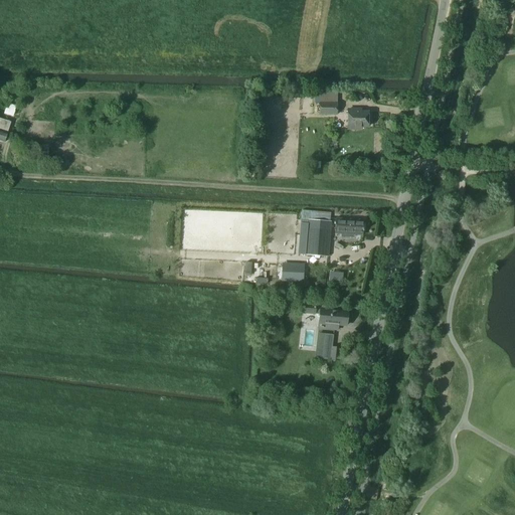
[(6,108),(4,114),(18,118),(21,107),(9,104),(12,93),(9,92),(8,94),(5,93),(1,107),(6,108)]
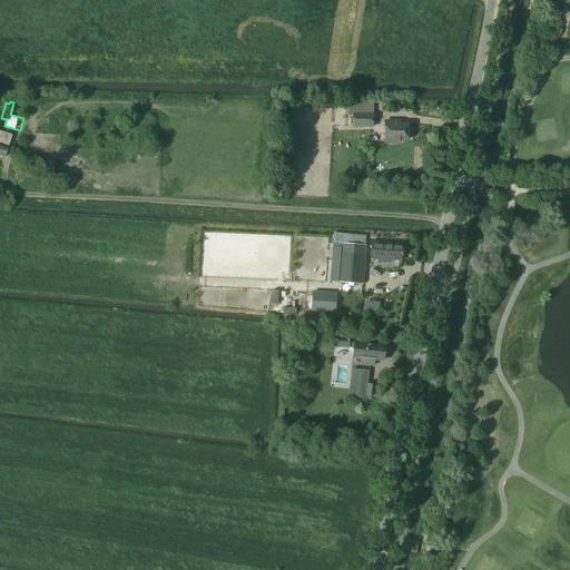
[(373,105),(353,105),(353,128),(373,128),(373,105)]
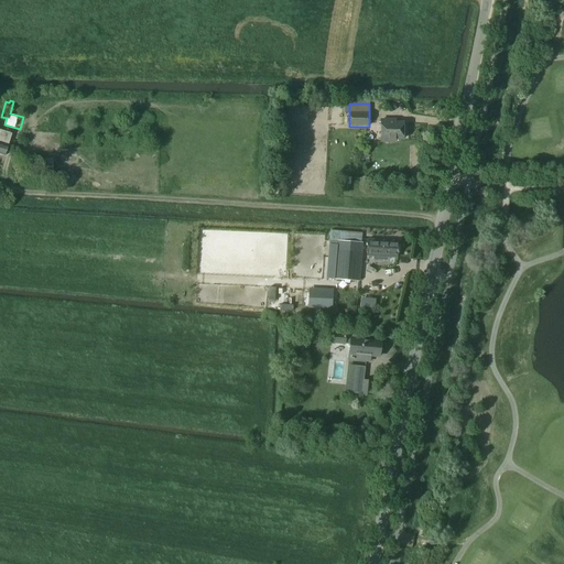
[(392,121),(381,121),(381,142),(396,142),(396,140),(403,140),(403,136),(407,133),(407,129),(403,127),(403,125),(392,125),(392,121)]
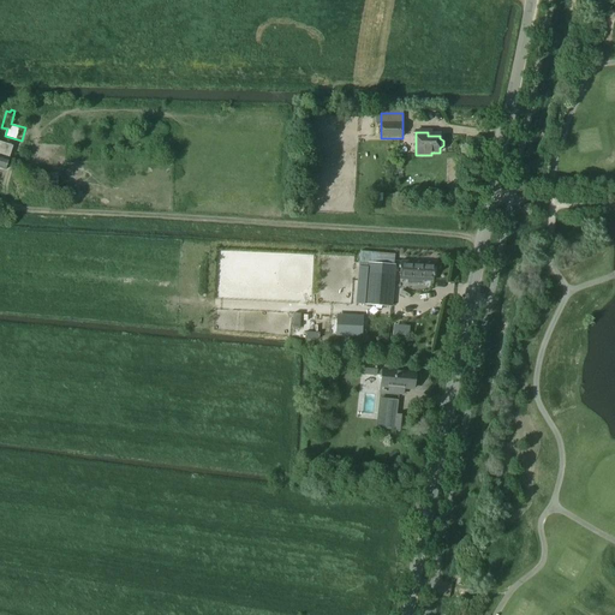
[(0,168),(5,171),(13,147),(0,142),(0,168)]
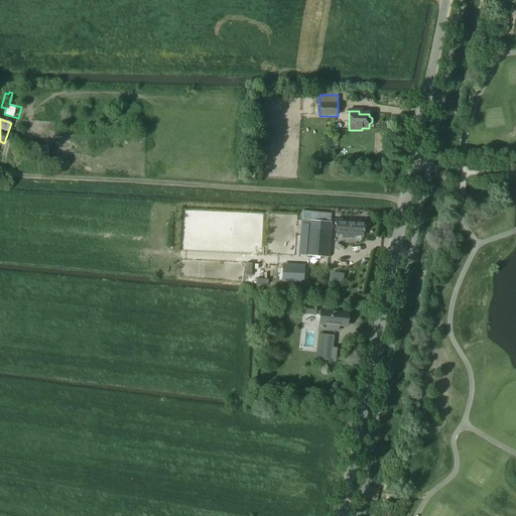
[(307,255),(329,256),(332,214),(302,211),(301,221),(309,221),(307,255)]
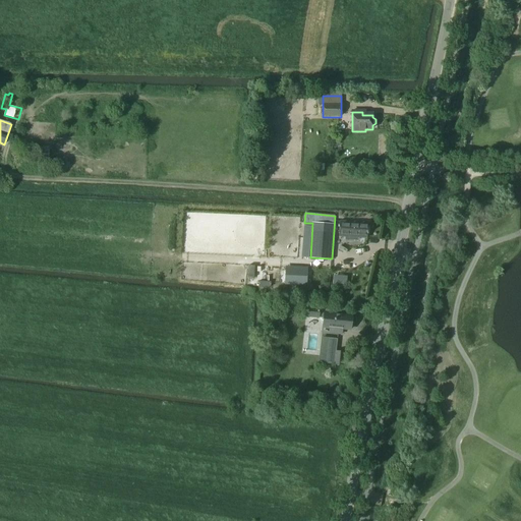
[(353,241),(353,238),(367,238),(368,223),(341,222),(340,237),(345,237),(345,240),(353,241)]
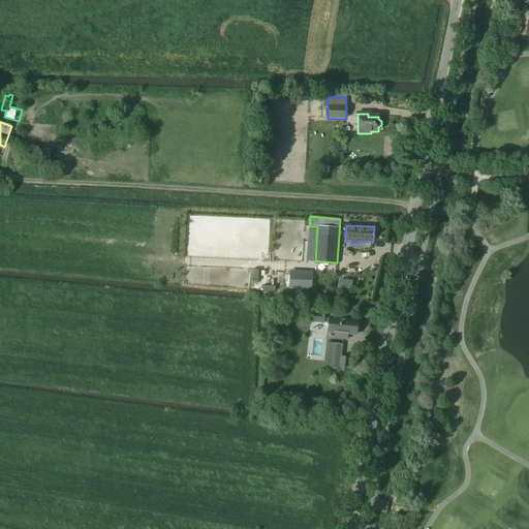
[(358,321),(334,318),(334,315),(325,314),(325,313),(311,312),(310,322),(323,324),(323,322),(329,323),(328,337),(346,340),(347,334),(355,335),(358,321)]
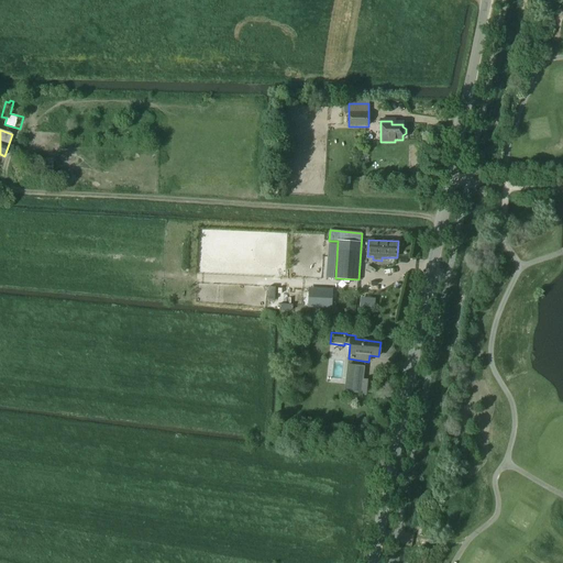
[(359,394),(376,396),(378,382),(361,379),(359,394)]
